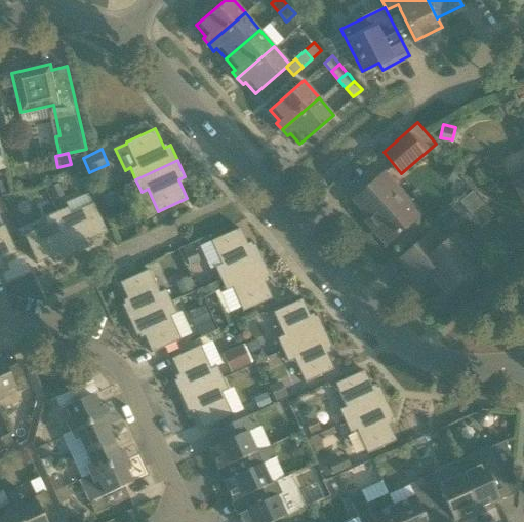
[(386,242),(395,235),(404,245),(422,229),(413,218),(420,211),(396,185),(385,171),(354,199),(375,225),(373,228),(386,242)]
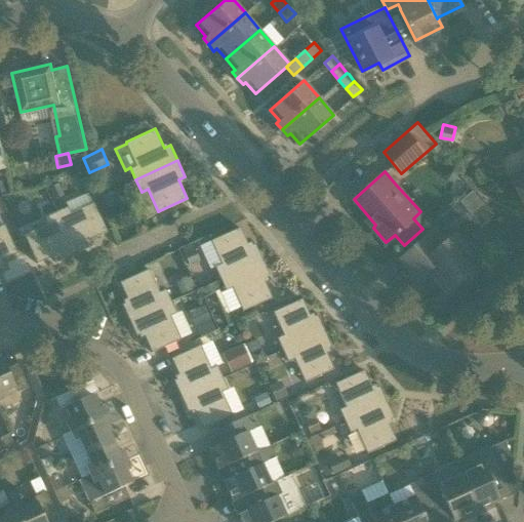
[(523,173),(513,179),(523,201),(523,173)]
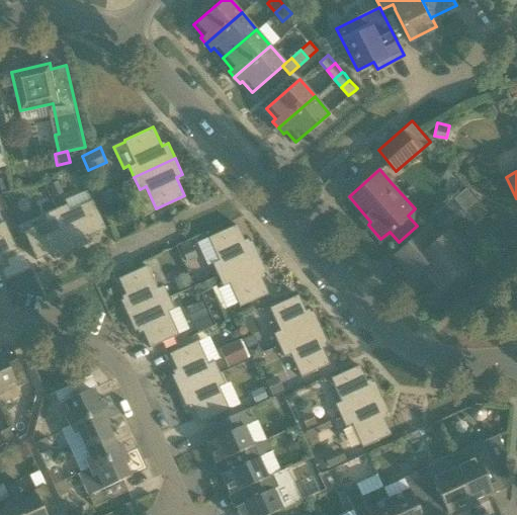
[(48,184),(53,195),(63,190),(58,179),(48,184)]
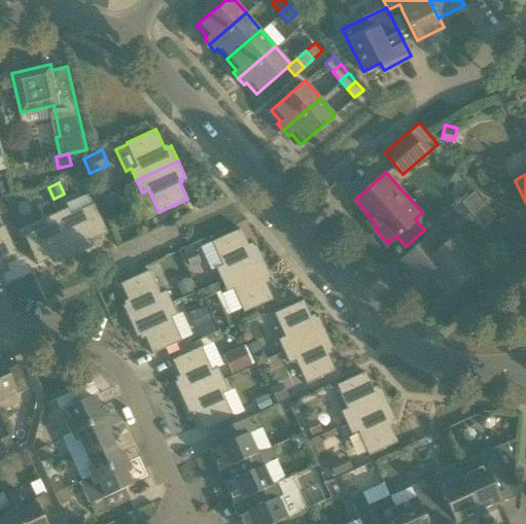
[(103,196),(107,205),(121,198),(117,188),(103,196)]
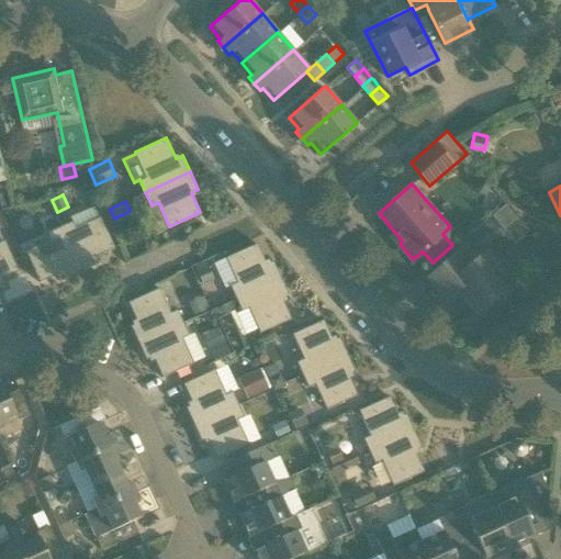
[(506,203),(493,215),(497,221),(512,209),(506,203)]
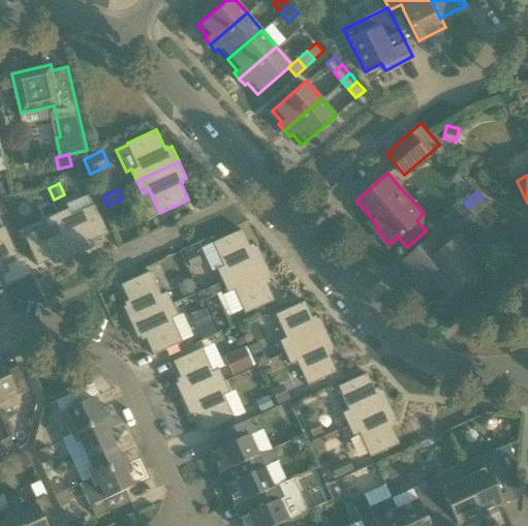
[(57,212),(76,254),(92,247),(89,241),(109,231),(95,203),(71,213),(68,207),(57,212)]
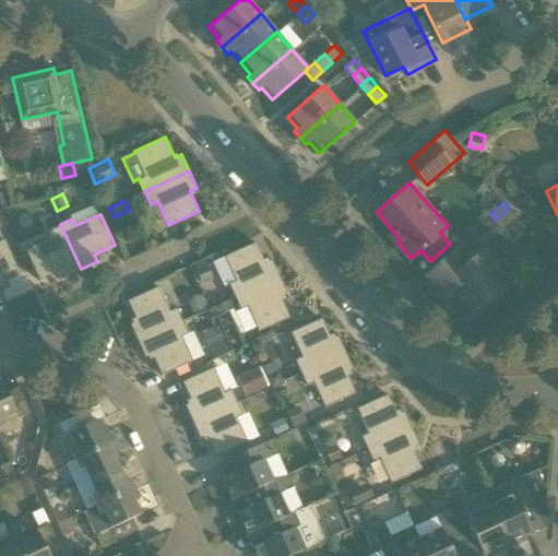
[(50,236),(25,248),(40,279),(60,270),(63,276),(81,269),(60,224),(48,229),(50,236)]
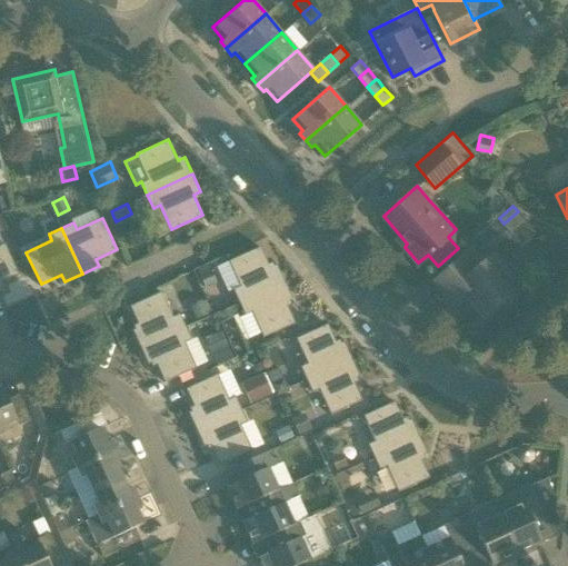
[(0,290),(2,289),(0,285),(0,281),(20,272),(6,241),(0,242),(0,290)]
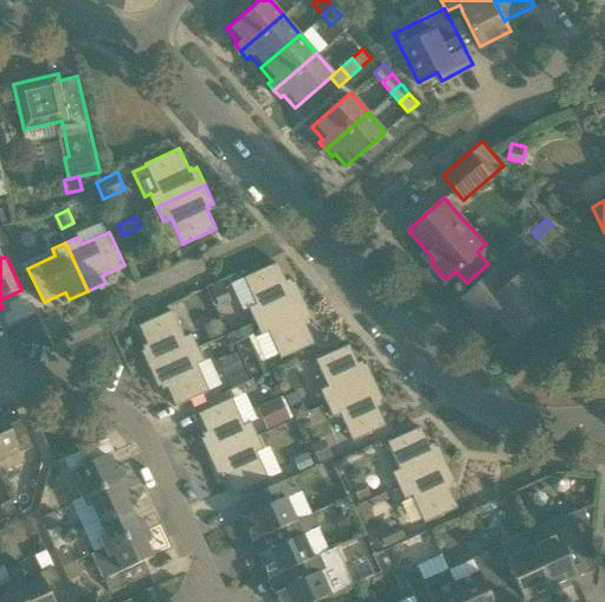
[(244,276),(256,303),(249,306),(255,319),(303,297),(295,279),(288,283),(277,260),(244,276)]
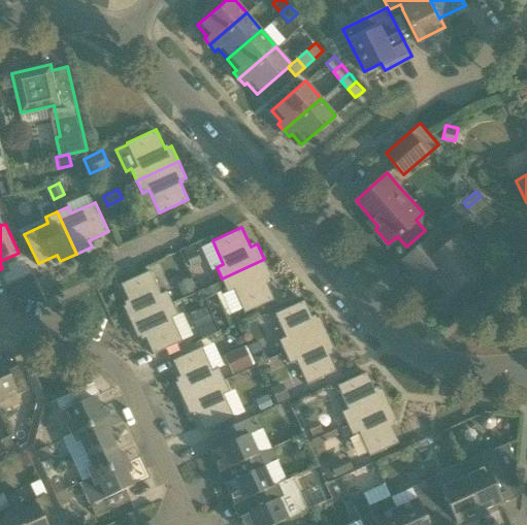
[(461,285),(475,302),(484,295),(471,283),(488,268),(458,234),(440,249),(429,236),(402,259),(421,281),(430,272),(450,294),(461,285)]
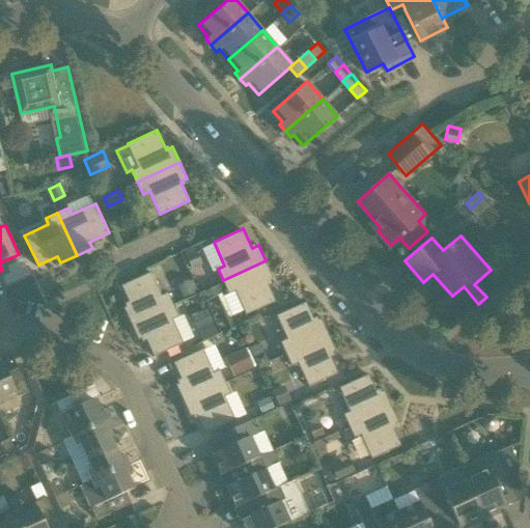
[(185,249),(192,267),(202,262),(195,245),(185,249)]
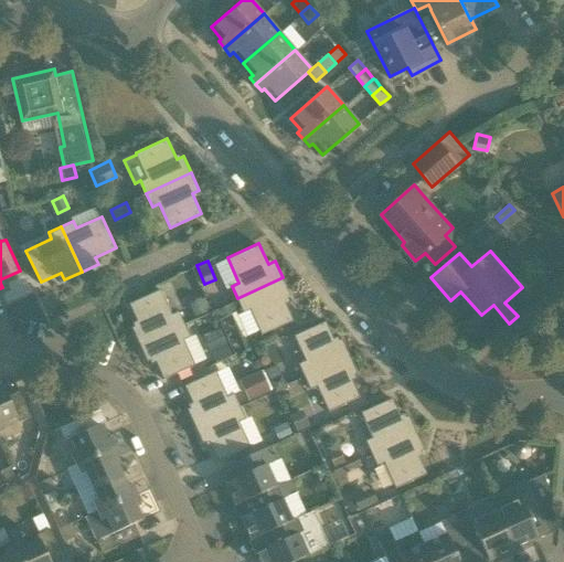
[(261,329),(262,332),(293,319),(284,298),(290,295),(283,277),(237,298),(243,310),(238,313),(248,335),(261,329)]
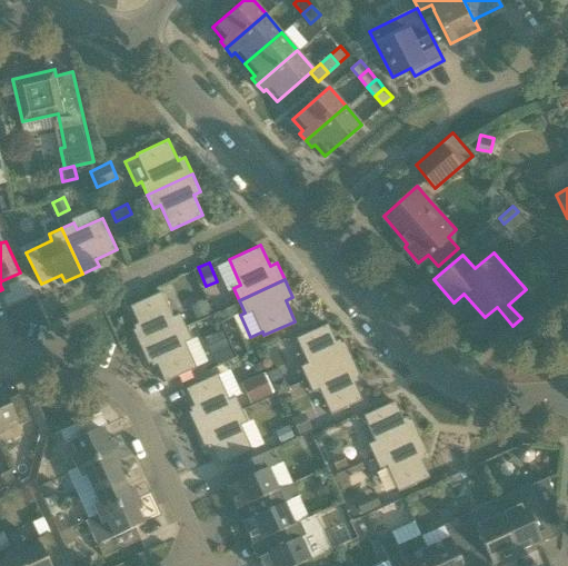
[(132,328),(140,345),(186,325),(180,313),(173,316),(161,290),(130,304),(140,325),(132,328)]
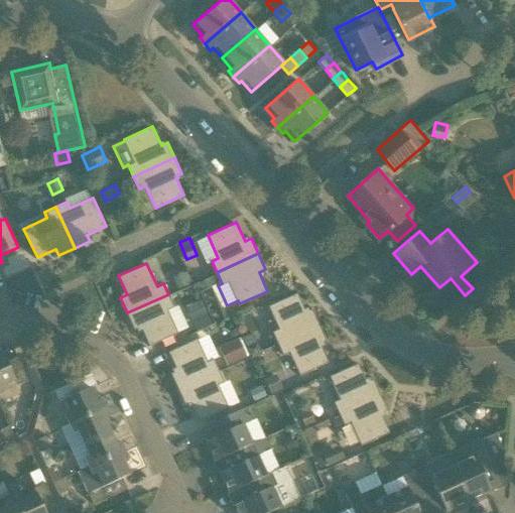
[(175,275),(180,286),(189,281),(184,271),(175,275)]
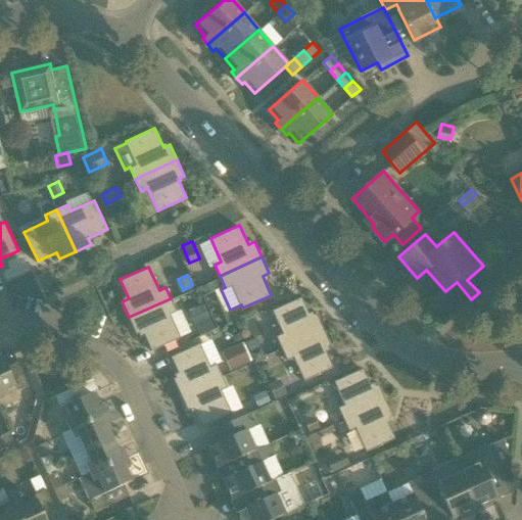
[(217,278),(200,285),(203,293),(220,286),(217,278)]
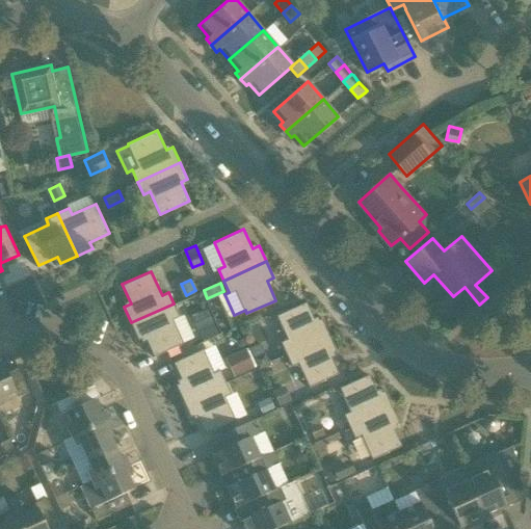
[(307,301),(277,315),(288,339),(282,341),(287,353),(329,334),(322,318),(316,320),(307,301)]
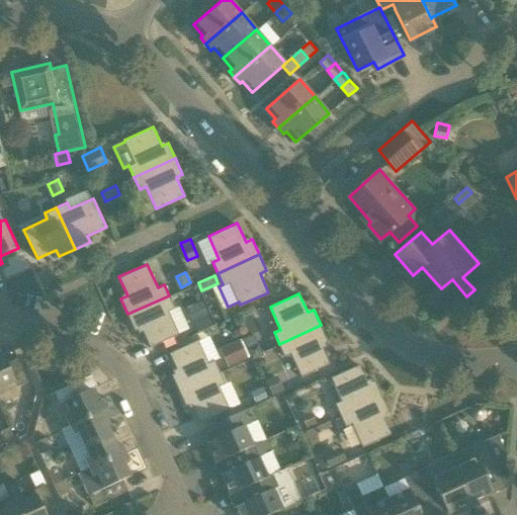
[(174,308),(169,295),(127,314),(136,330),(142,327),(150,346),(179,333),(169,311),(174,308)]
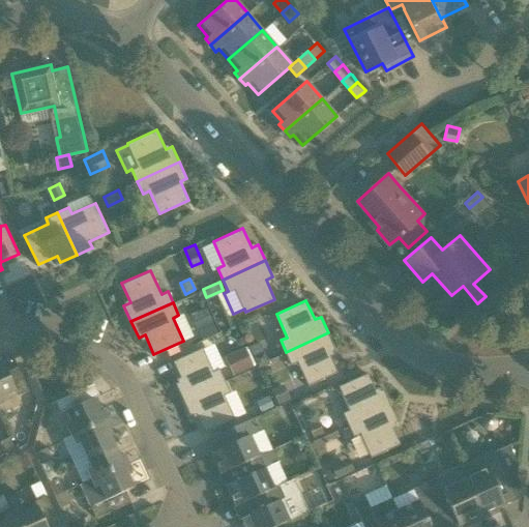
[(206,306),(192,314),(198,327),(201,326),(204,331),(215,325),(206,306)]
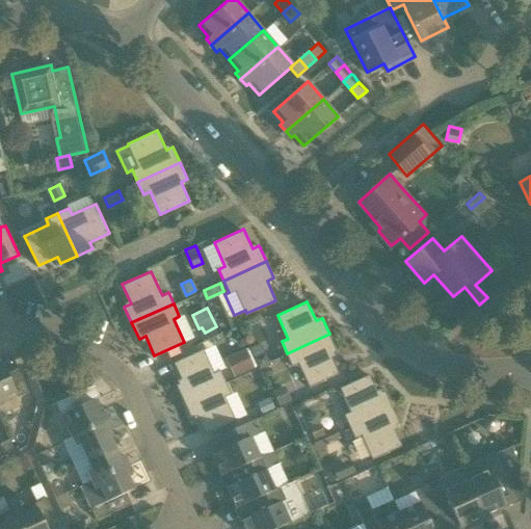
[(329,334),(287,353),(292,366),(299,363),(309,386),(339,372),(330,352),(337,350),(329,334)]
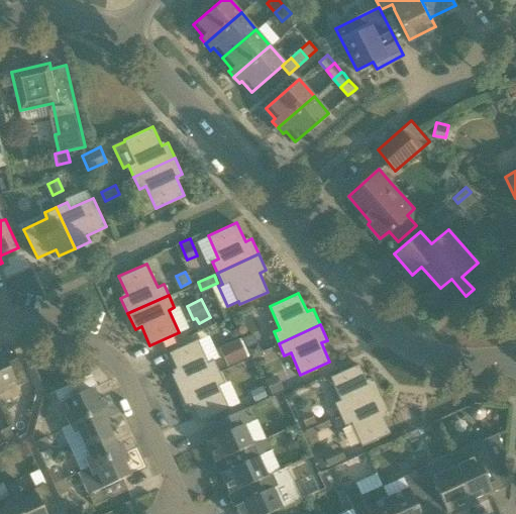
[(225,343),(234,362),(248,355),(239,336),(225,343)]
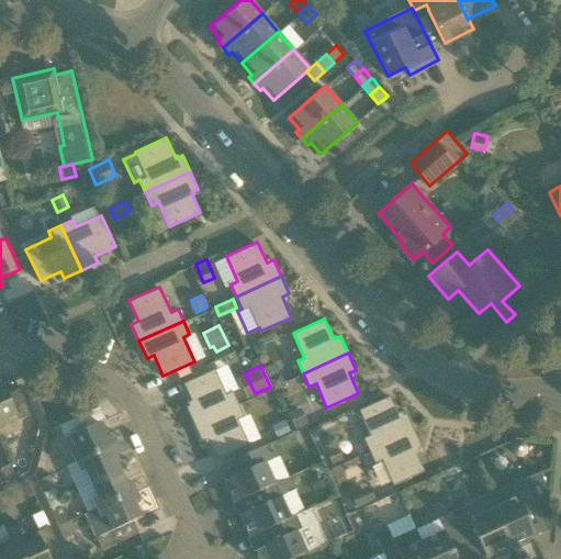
[(226,392),(215,368),(183,382),(193,403),(187,405),(194,423),(238,402),(233,390),(226,392)]
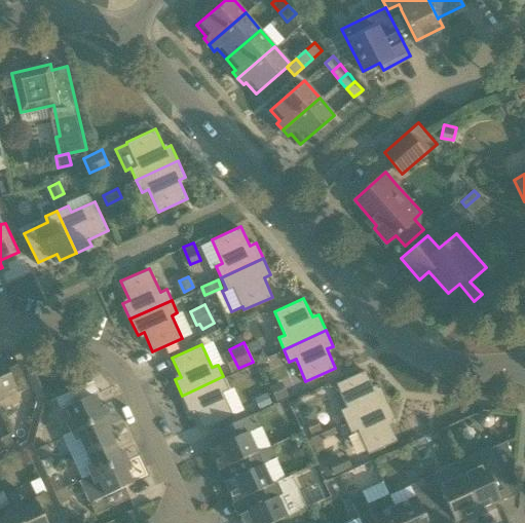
[(266,357),(262,347),(251,351),(251,352),(256,363),(257,363),(257,361),(266,357)]
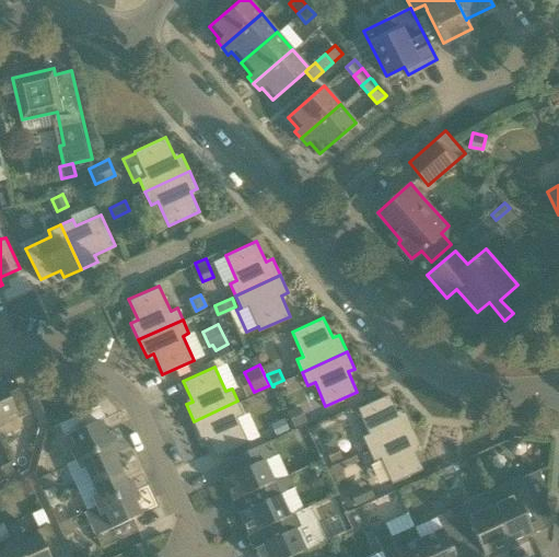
[(19,416),(31,410),(20,385),(8,391),(3,383),(0,384),(0,424),(7,421),(4,417),(16,412),(19,416)]
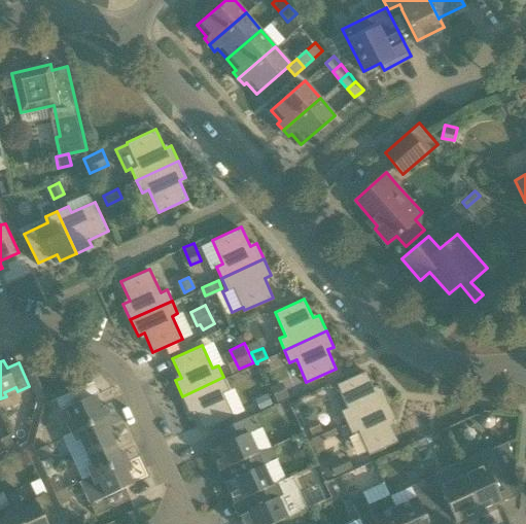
[(49,390),(39,370),(27,375),(37,396),(49,390)]
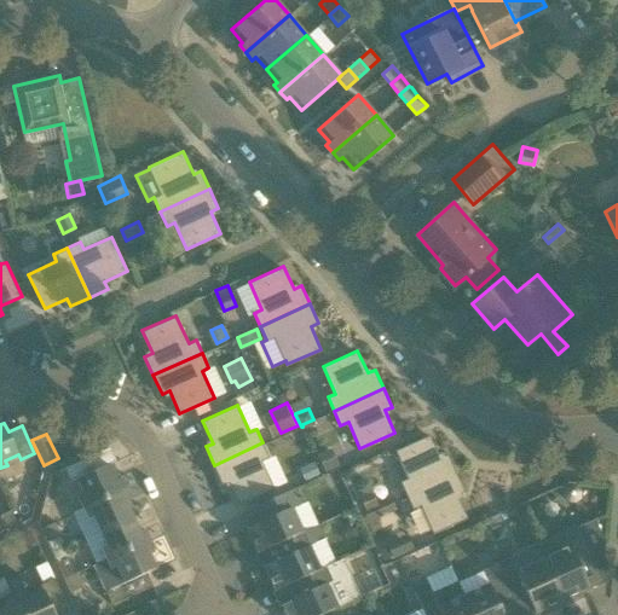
[(406,494),(456,471),(448,453),(440,457),(429,434),(396,450),(409,479),(400,481),(406,494)]
